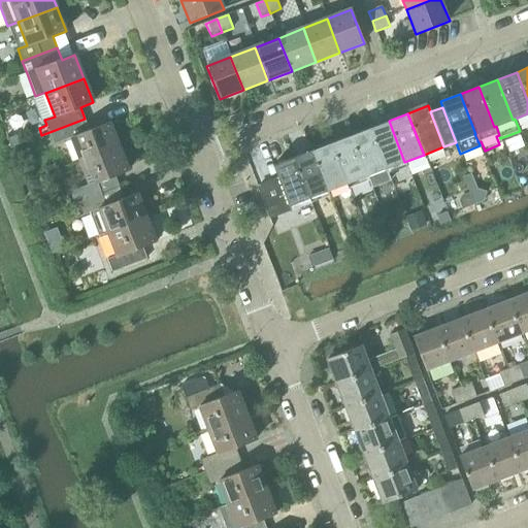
[(85,119),(50,132),(54,144),(71,137),(80,161),(119,146),(109,123),(89,131),(85,119)]
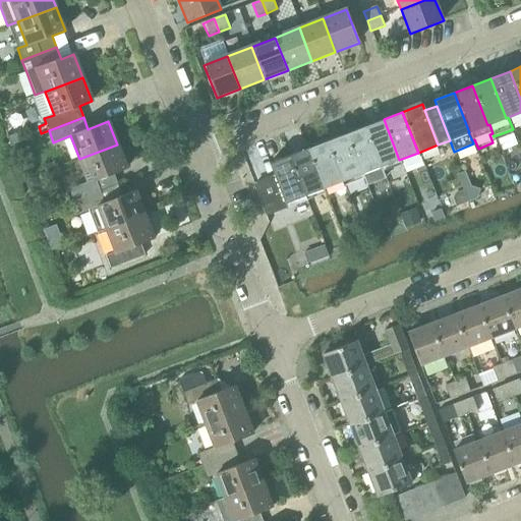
[(384,119),(364,126),(381,167),(399,160),(384,119)]
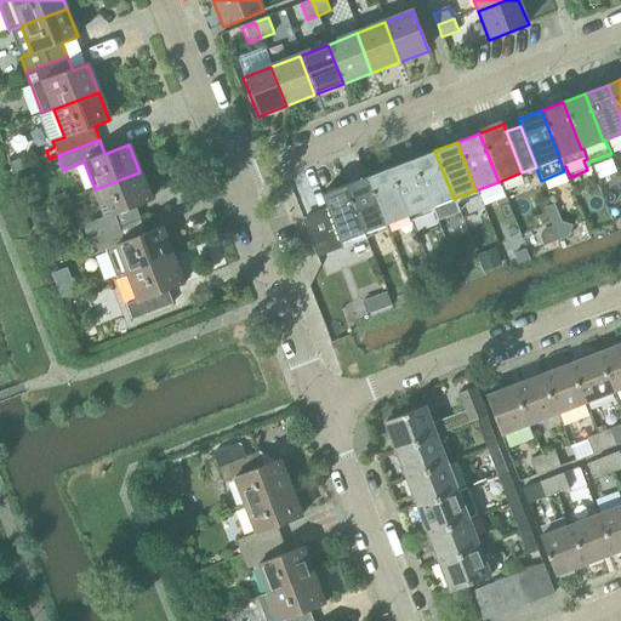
[(434,151),(412,159),(431,208),(454,199),(434,151)]
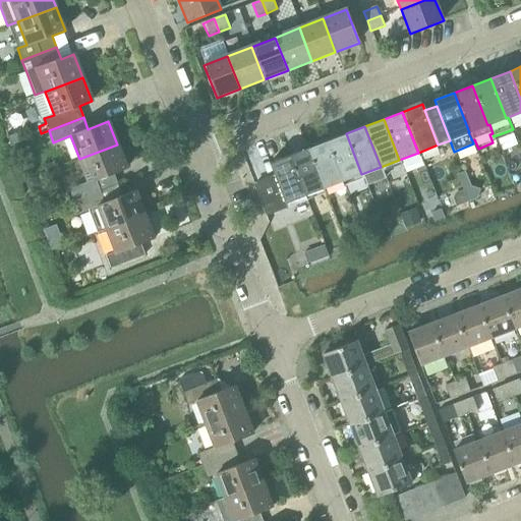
[(346,133),(327,140),(343,181),(361,174),(346,133)]
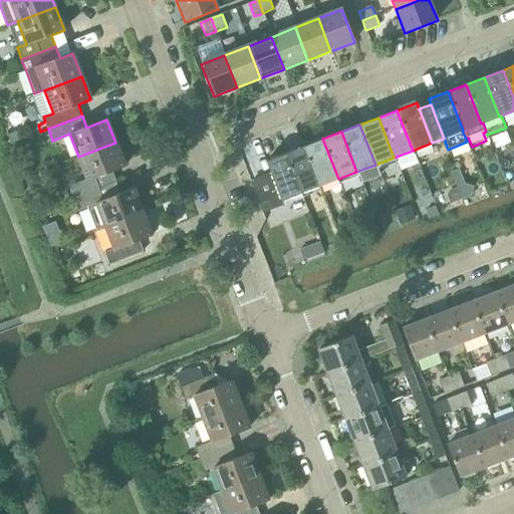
[(322,139),(303,147),(319,186),(338,179),(322,139)]
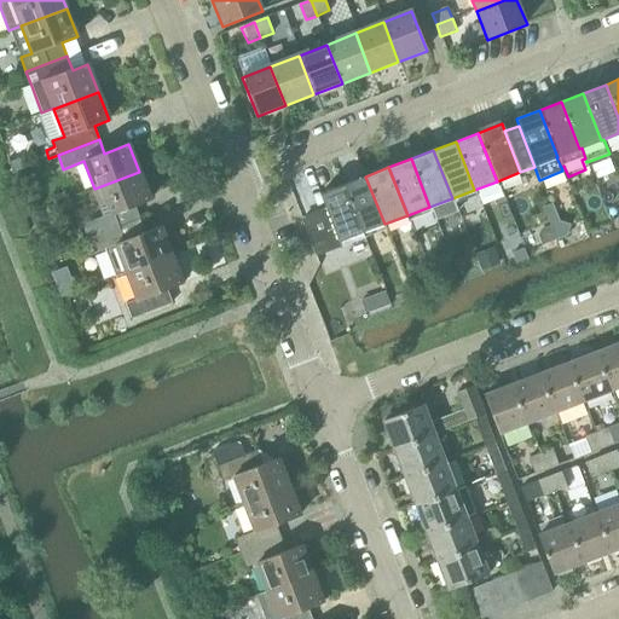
[(87,223),(85,229),(90,239),(99,235),(140,220),(134,207),(150,201),(139,172),(94,189),(105,217),(94,220),(87,223)]
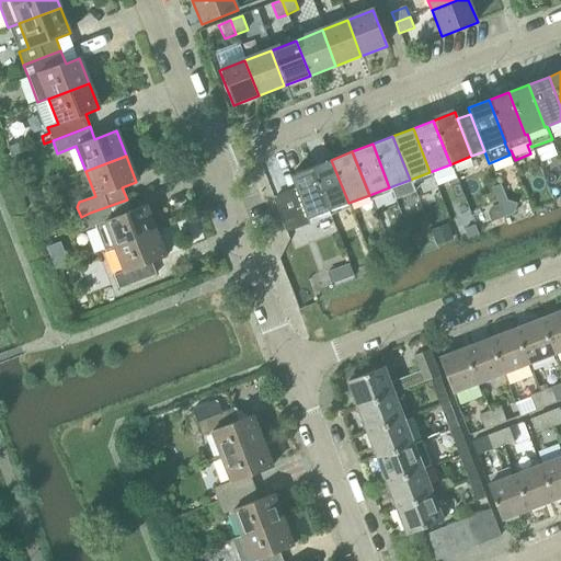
[(331,160),(310,168),(328,212),(329,210),(348,203),(331,160)]
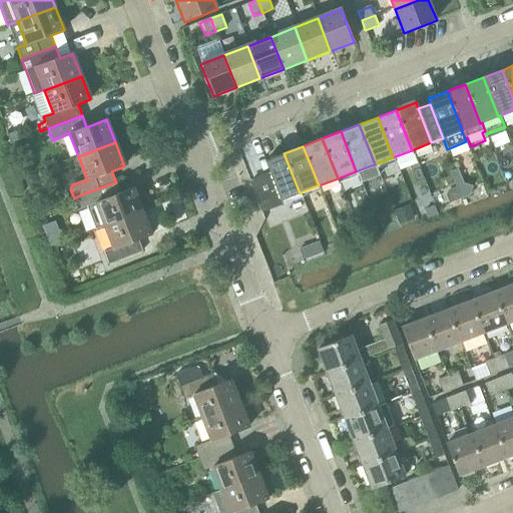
[(249,182),(262,212),(303,196),(301,192),(300,193),(284,153),(266,160),(271,174),(249,182)]
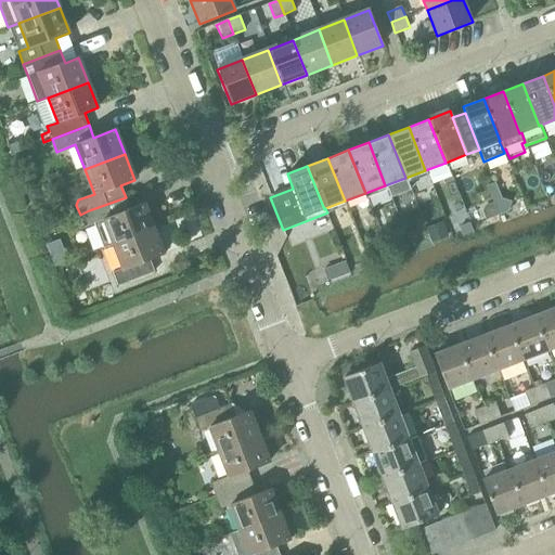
[(89,210),(80,215),(85,227),(94,223),(103,247),(113,244),(114,245),(154,229),(144,204),(130,209),(126,197),(89,210)]
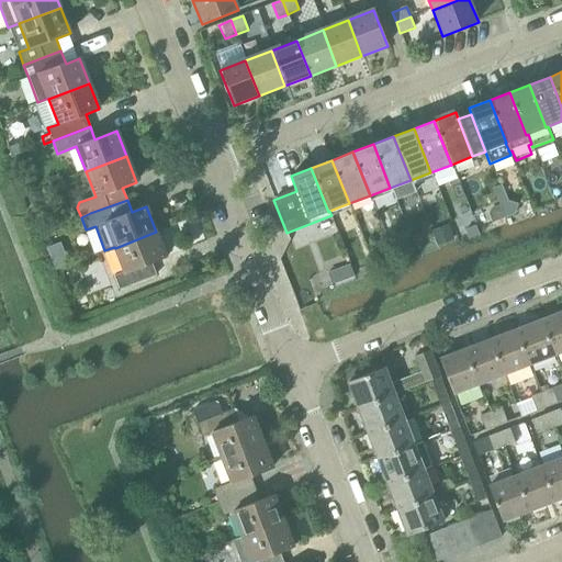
[(517,205),(507,202),(498,205),(504,218),(513,216),(515,215),(517,205)]
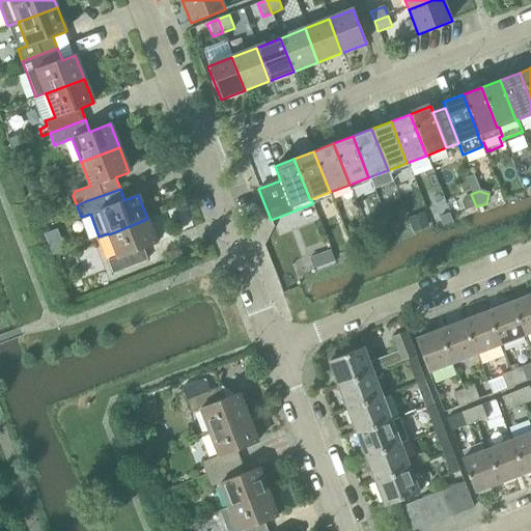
[(413,232),(428,226),(422,212),(408,218),(413,232)]
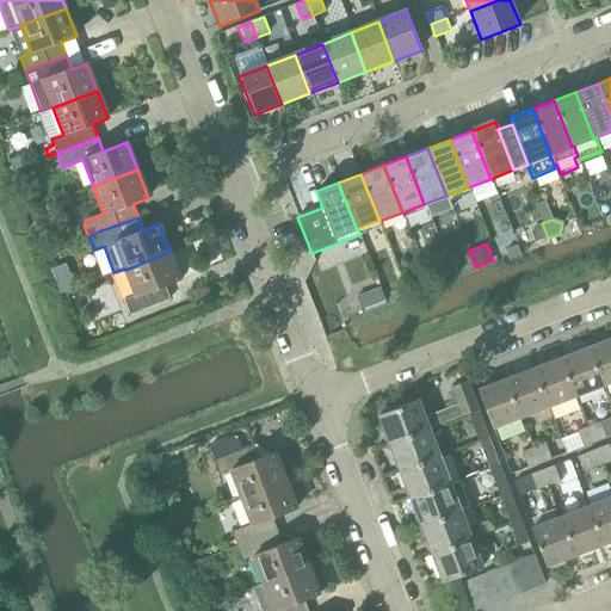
[(508,260),(520,255),(516,246),(504,250),(508,260)]
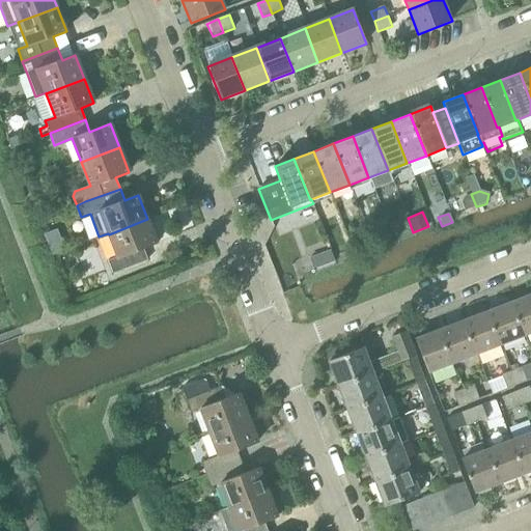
[(117,257),(108,261),(113,274),(147,260),(143,250),(143,249),(157,244),(147,219),(109,234),(115,250),(117,257)]
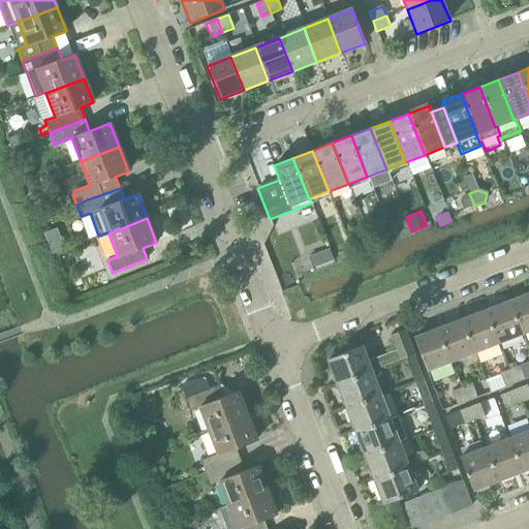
[(51,254),(62,250),(59,241),(48,245),(51,254)]
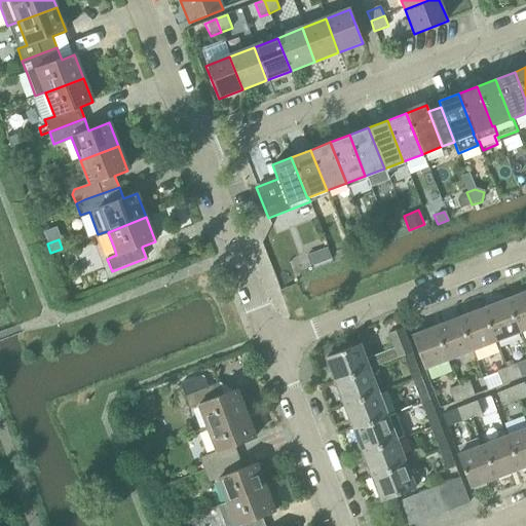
[(519,333),(525,330),(525,292),(506,300),(519,333)]
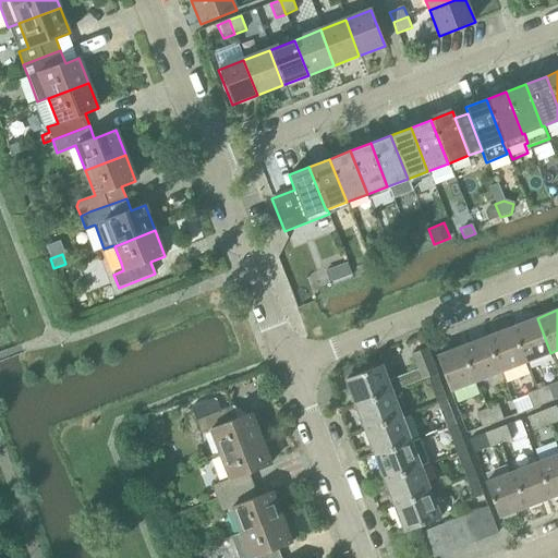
[(526,363),(550,353),(537,318),(512,327),(526,363)]
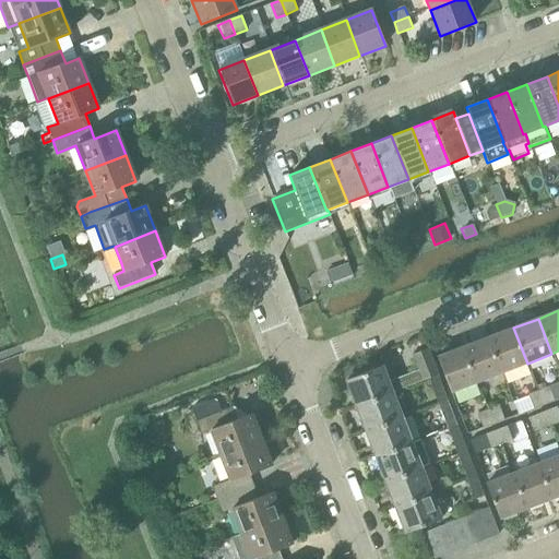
[(501,373),(527,364),(513,328),(488,337),(501,373)]
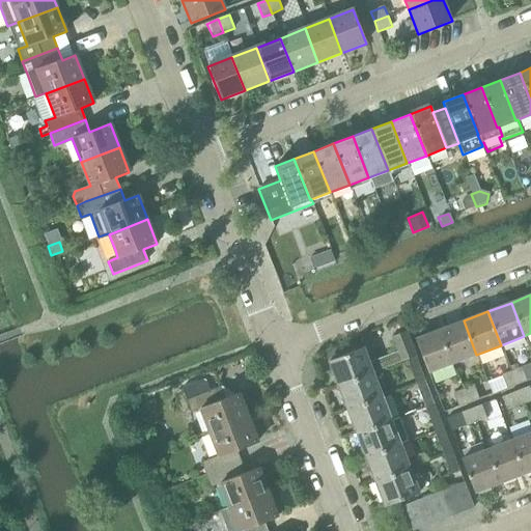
[(452,364),(476,355),(464,320),(439,331),(452,364)]
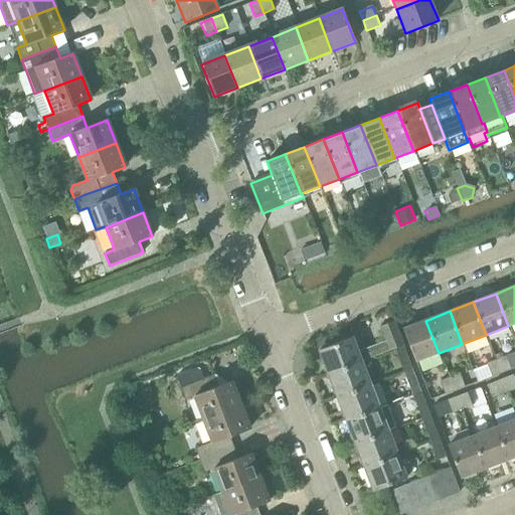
[(415,362),(439,353),(425,321),(402,329),(415,362)]
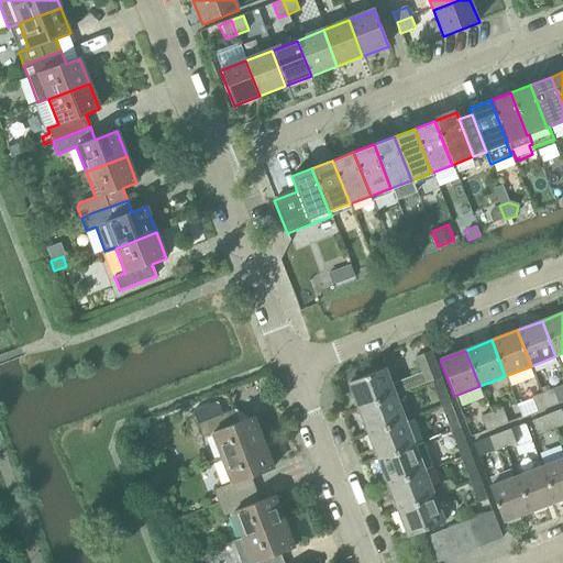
[(430,352),(416,357),(421,373),(426,383),(431,382),(440,378),(430,352)]
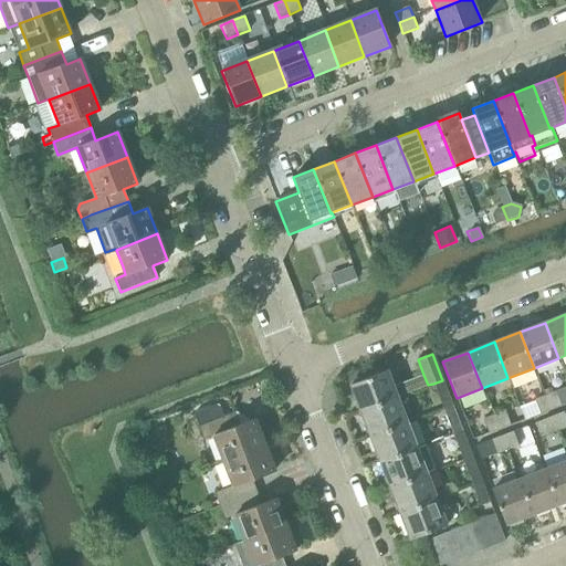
[(387,371),(350,386),(360,412),(397,398),(428,385),(423,375),(392,387),(387,371)]
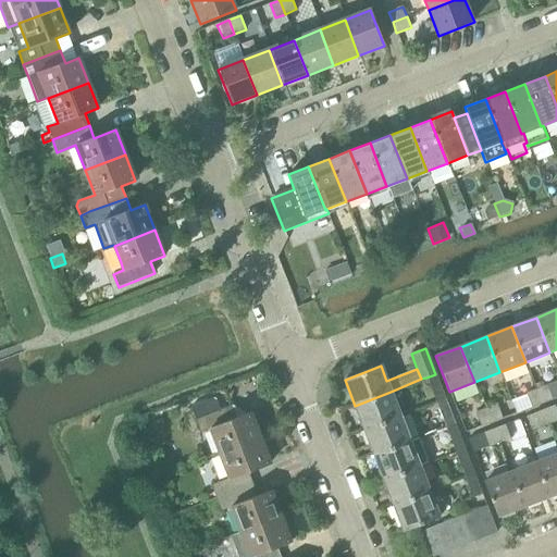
[(435,374),(426,378),(434,397),(443,394),(435,374)]
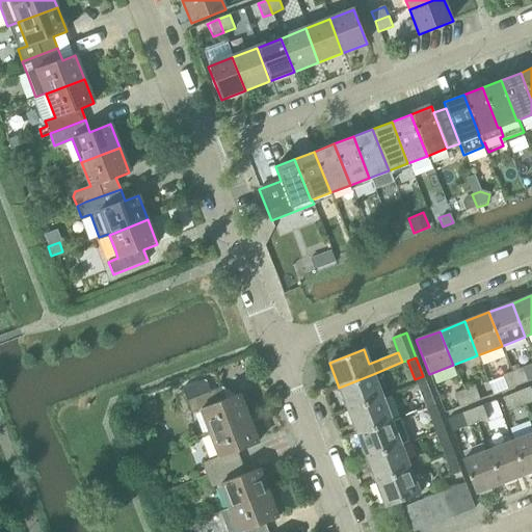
[(512,371),(517,384),(527,380),(523,368),(512,371)]
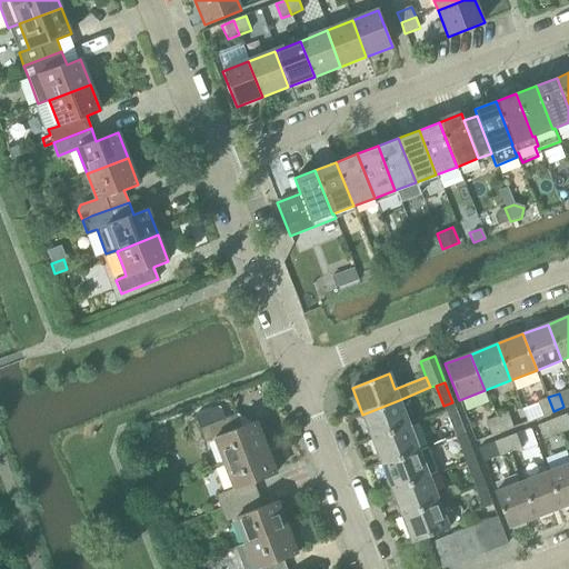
[(543,416),(553,411),(548,397),(538,401),(543,416)]
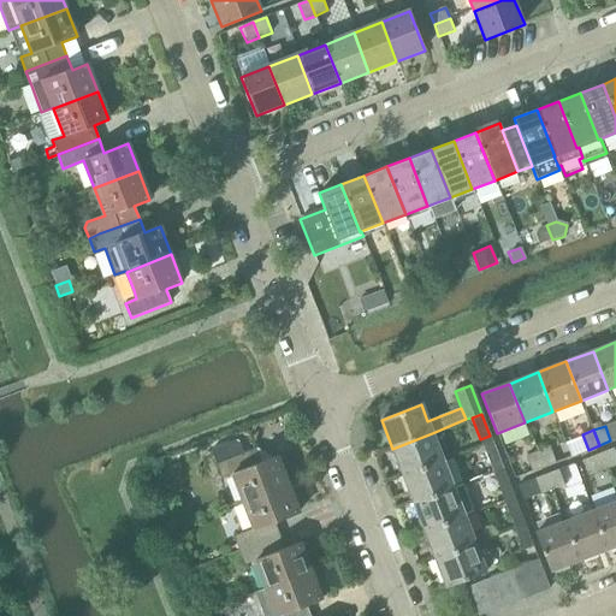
[(432,433),(392,449),(403,477),(443,461),(432,433)]
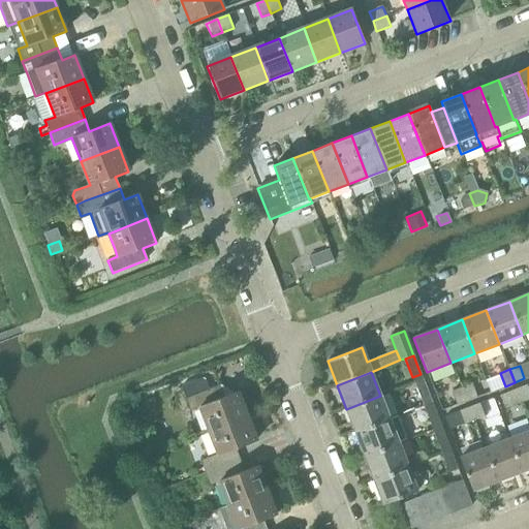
[(209,432),(248,416),(239,393),(225,398),(221,385),(210,390),(206,378),(181,386),(191,411),(199,408),(209,432)]
